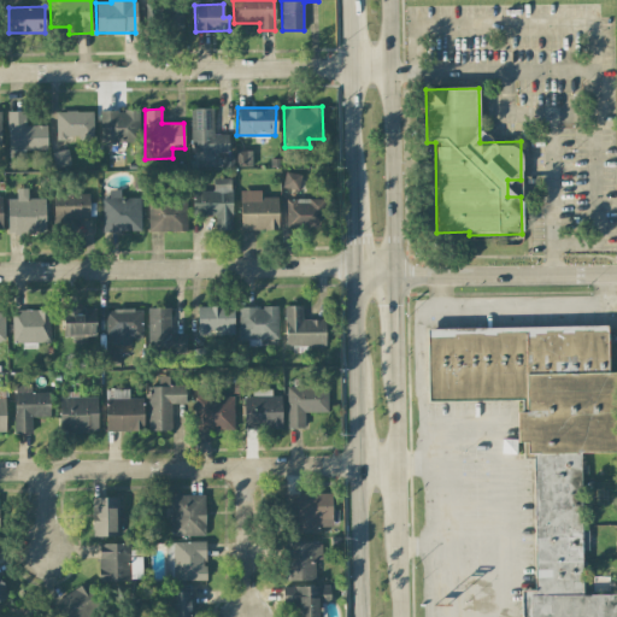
[(191,109),(191,164),(218,164),(218,153),(228,153),(228,135),(213,135),(213,109),(191,109)]
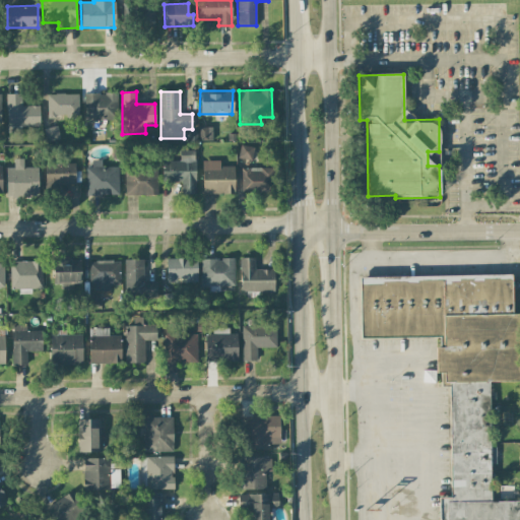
[(83,93),(84,121),(117,120),(117,92),(83,93)]
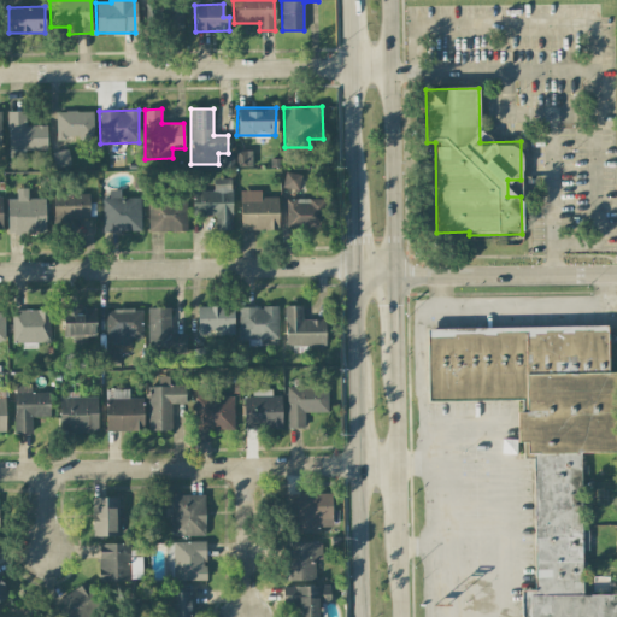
[(47,150),(46,125),(25,125),(25,111),(6,112),(7,151),(47,150)]
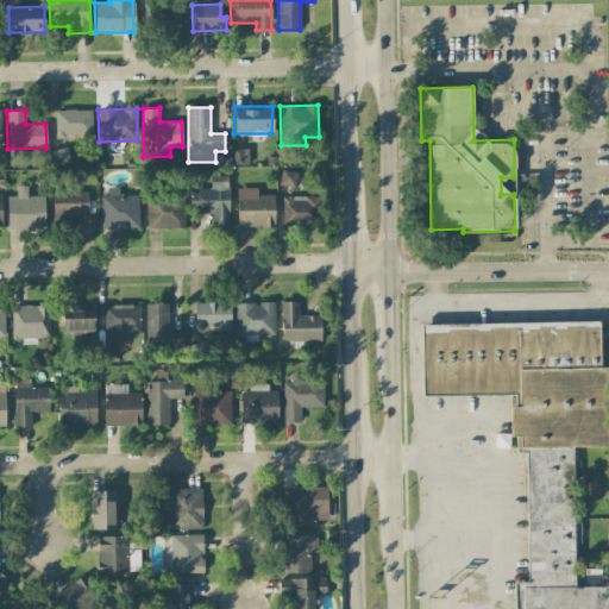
[(92,110),(55,111),(56,137),(92,136),(92,110)]
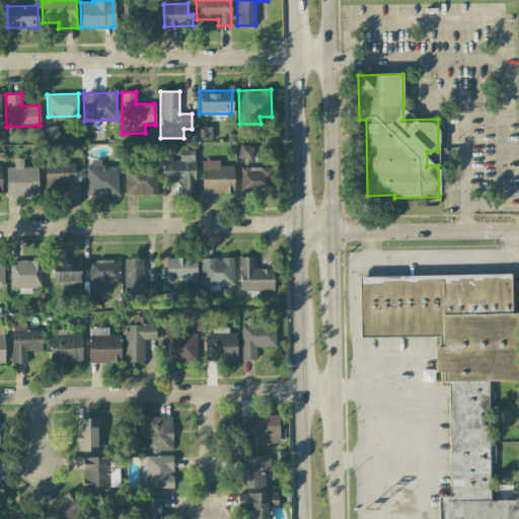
[(45,140),(58,139),(58,127),(45,127),(45,140)]
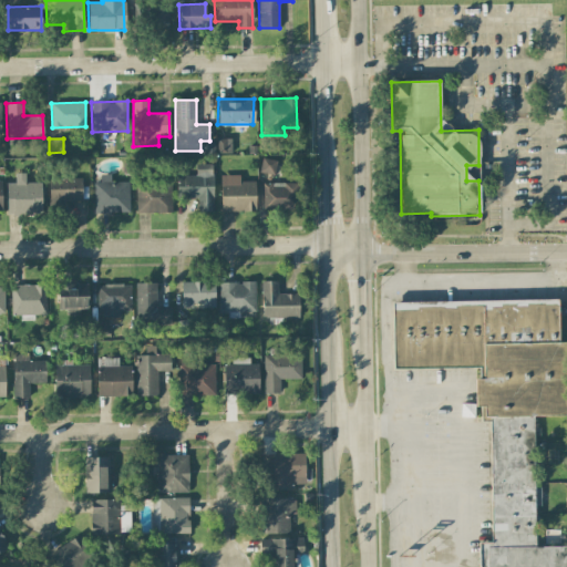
[(232,153),(232,138),(217,138),(217,153),(232,153)]
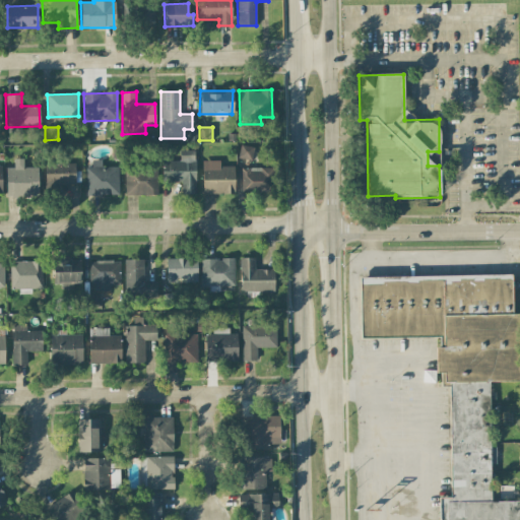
[(252,159),(253,147),(240,146),(239,158),(252,159)]
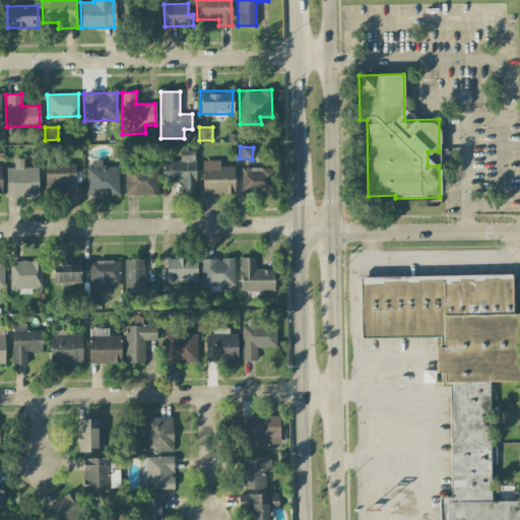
[(161,161),(161,181),(181,181),(182,194),(195,194),(195,150),(180,150),(180,160),(161,161)]
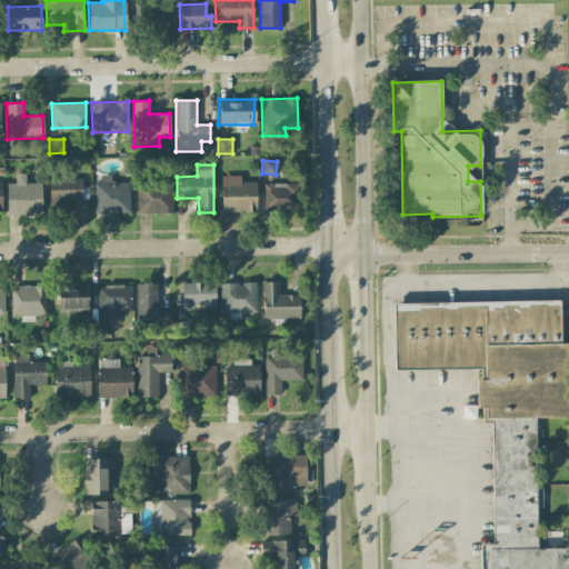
[(6,183),(7,216),(42,215),(41,183),(26,183),(25,173),(15,173),(15,183),(6,183)]
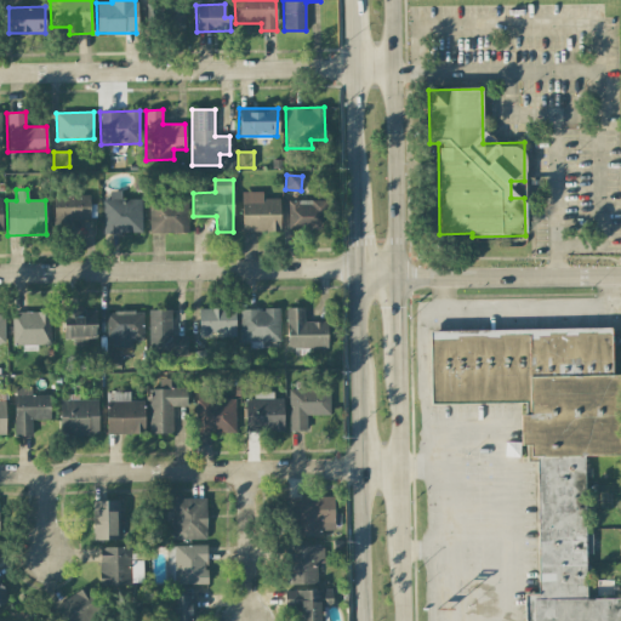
[(279,232),(279,199),(262,199),(262,192),(241,192),(241,232),(279,232)]
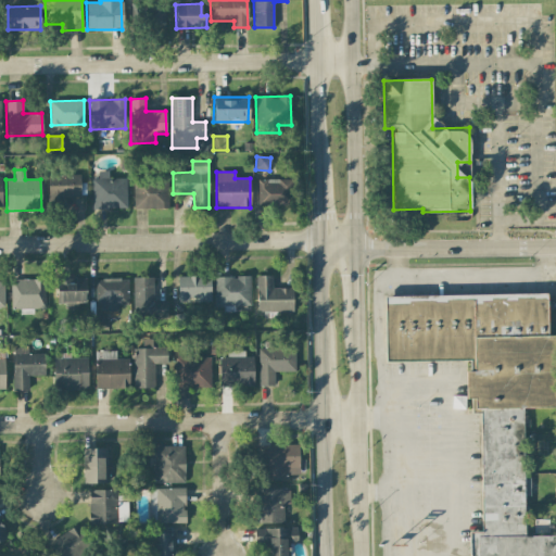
[(80,175),(48,175),(48,200),(80,200),(80,175)]
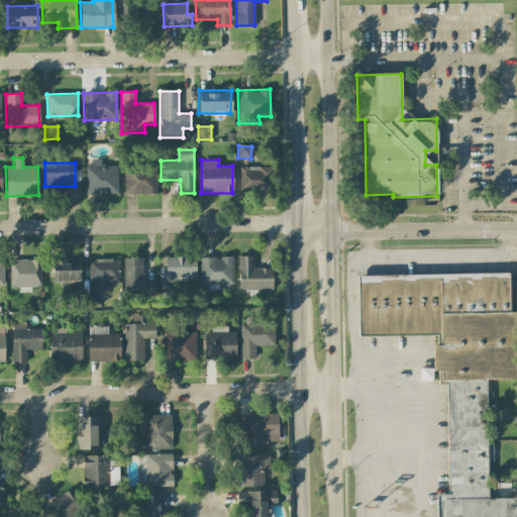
[(157,194),(156,166),(123,166),(123,194),(157,194)]
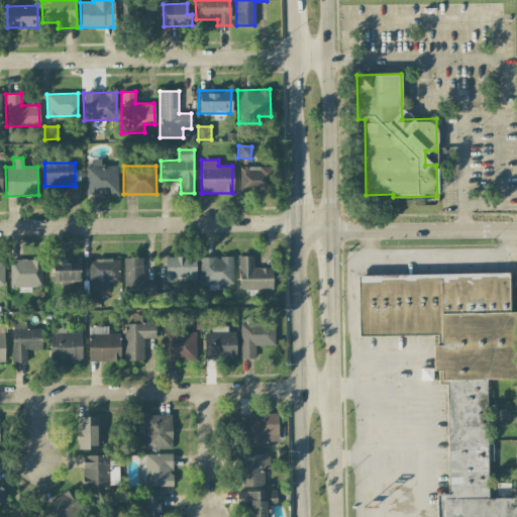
[(271,190),(270,167),(238,168),(239,191),(271,190)]
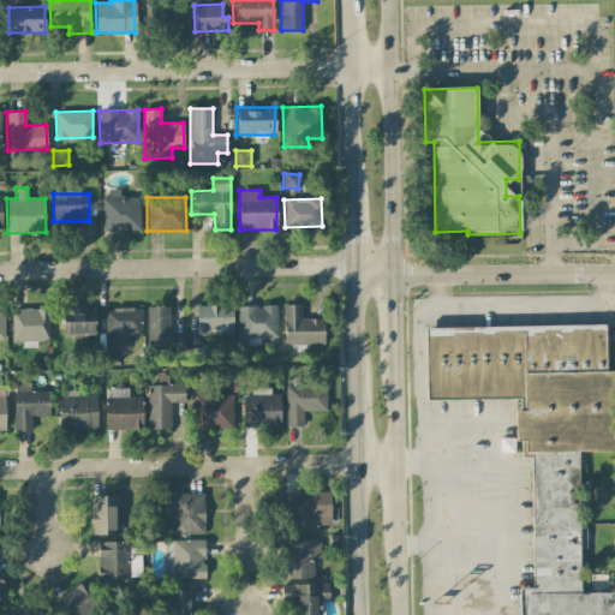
[(300,304),(284,305),(285,345),(324,345),(323,318),(302,320),(300,304)]
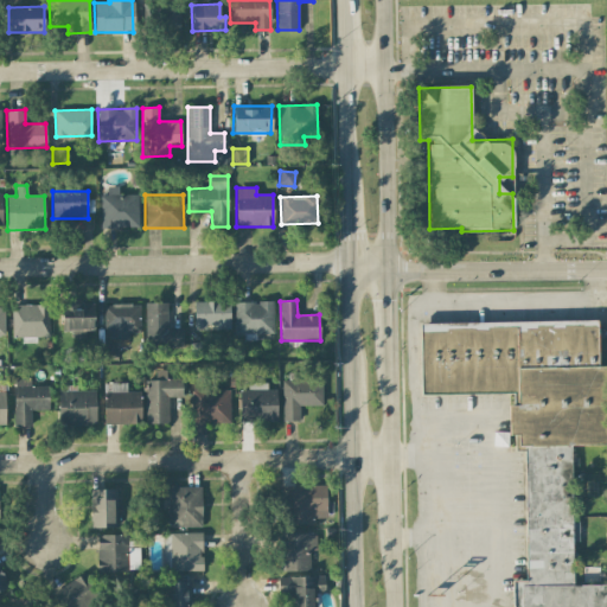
[(230,330),(229,301),(193,302),(195,330),(230,330)]
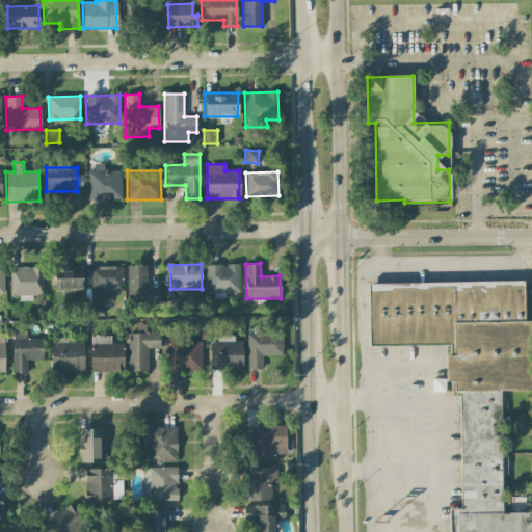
[(239,292),(239,264),(205,265),(206,293),(239,292)]
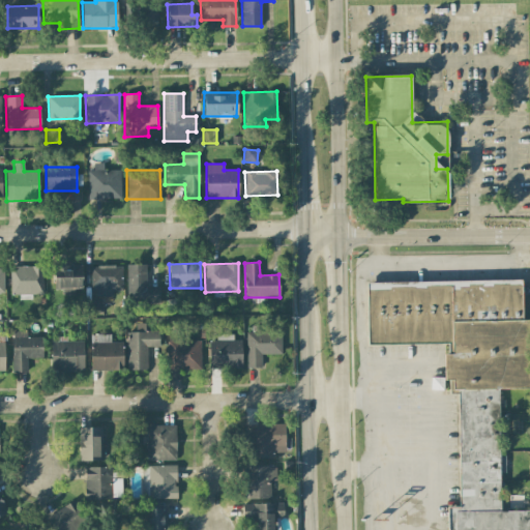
[(146,264),(126,265),(126,296),(139,296),(139,300),(154,300),(154,295),(147,295),(146,264)]
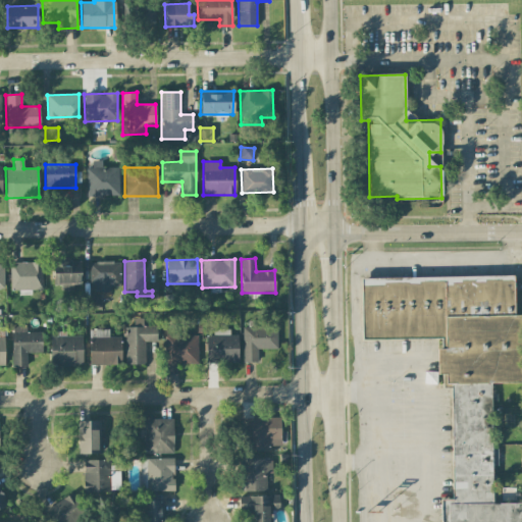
[(53,284),(61,284),(61,286),(82,285),(81,261),(52,262),(53,284)]
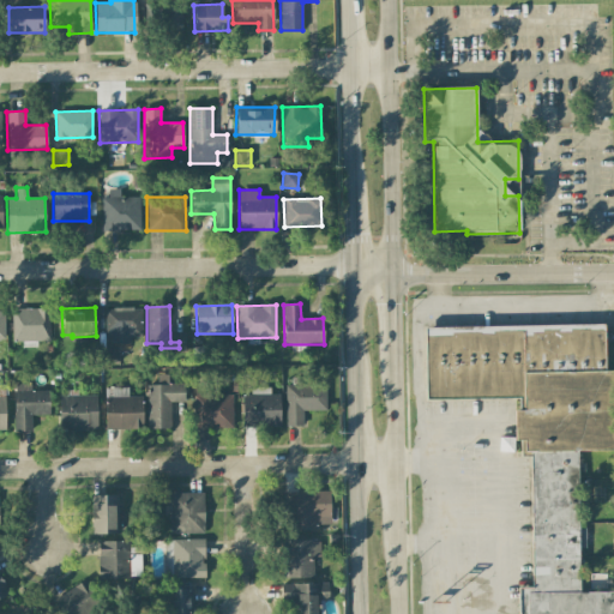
[(49,342),(50,309),(12,308),(12,341),(49,342)]
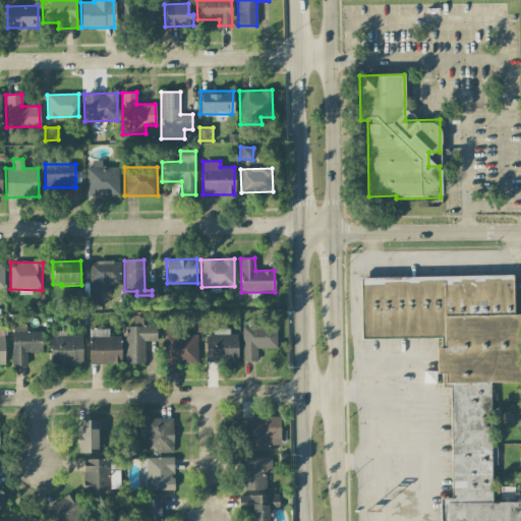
[(120,262),(89,262),(90,291),(111,291),(111,285),(120,285),(120,262)]
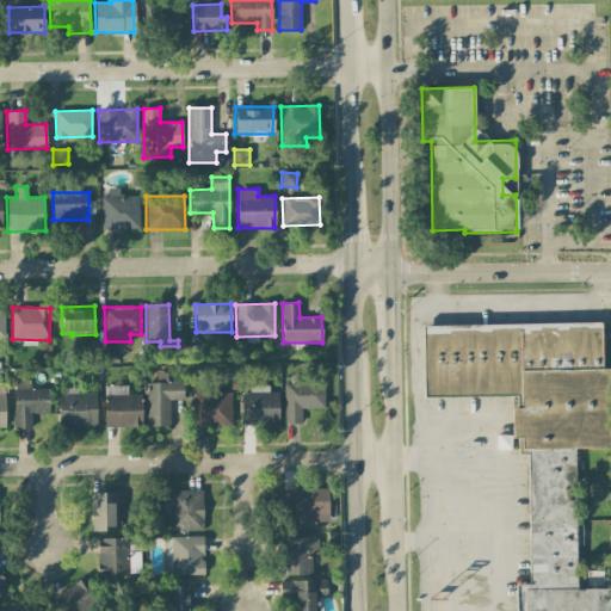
[(423,325),(423,396),(517,396),(517,408),(512,408),(512,439),(517,439),(517,452),(529,452),(529,585),(522,585),(520,610),(610,610),(610,588),(575,588),(575,448),(610,448),(610,368),(602,369),(602,323),(423,325)]
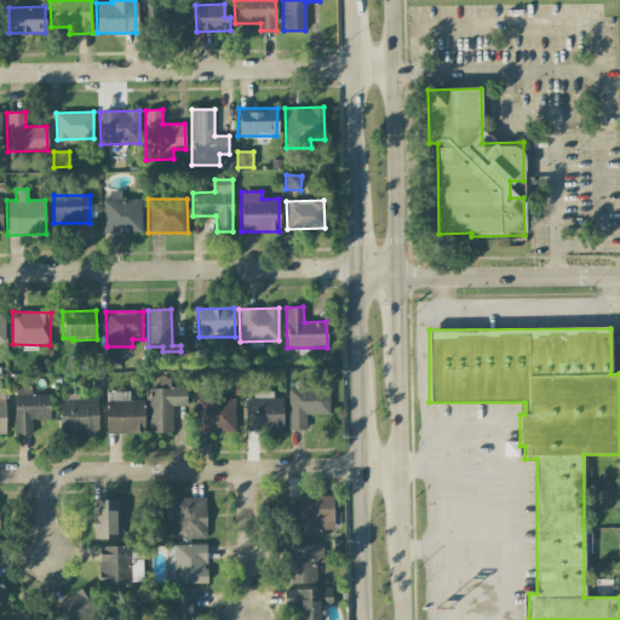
[(102,367),(120,367),(119,351),(102,351),(102,367)]
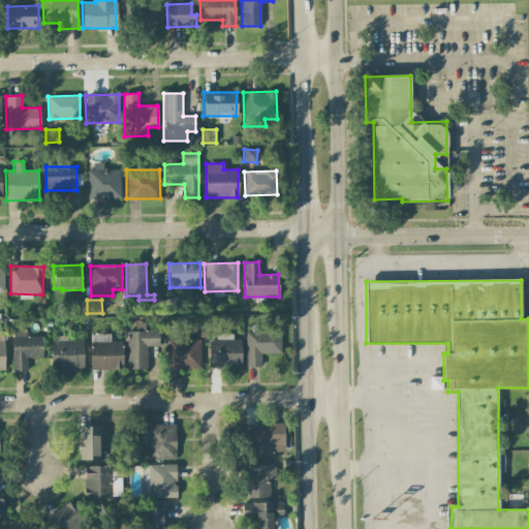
[(158,346),(158,331),(145,331),(145,322),(135,322),(135,331),(127,331),(127,369),(147,369),(147,346),(158,346)]
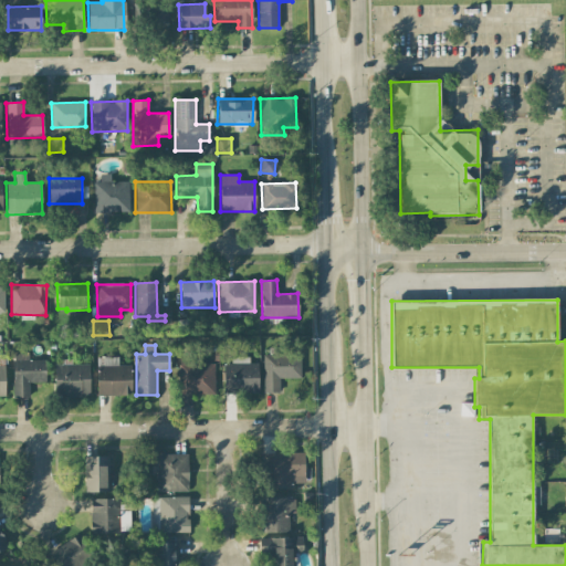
[(45,359),(29,359),(29,354),(13,354),(12,397),(29,397),(29,383),(45,383),(45,359)]
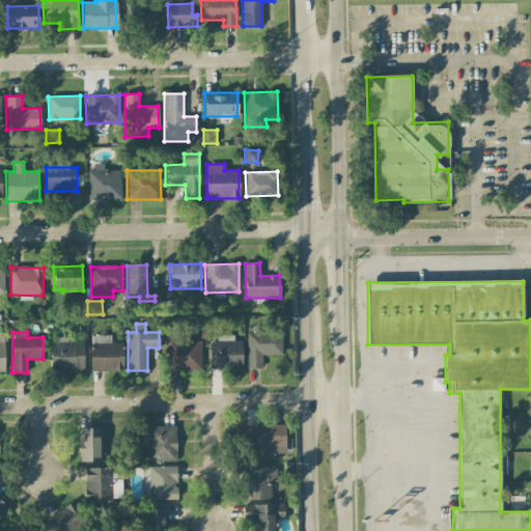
[(281,355),(281,332),(247,333),(247,368),(262,368),(261,355),(281,355)]
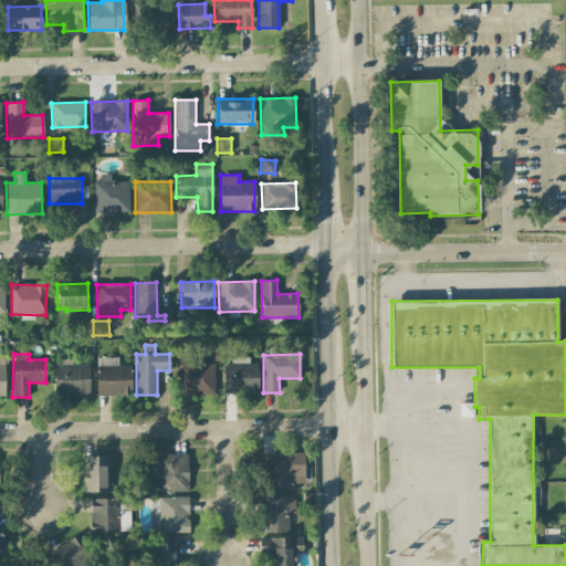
[(213,395),(215,364),(199,364),(199,355),(181,355),(180,394),(213,395)]
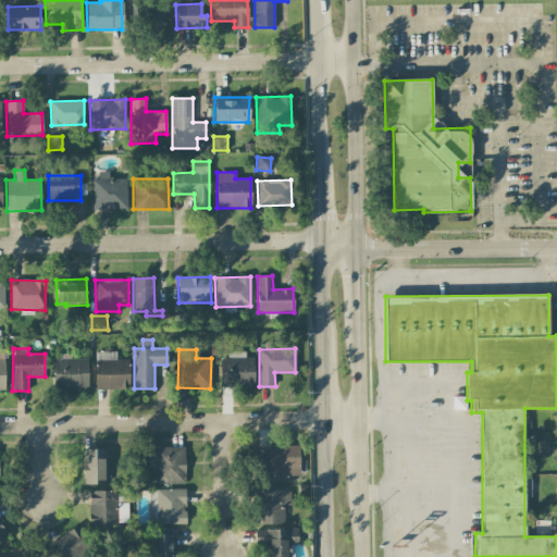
[(130,388),(128,359),(115,360),(115,351),(95,353),(96,390),(130,388)]
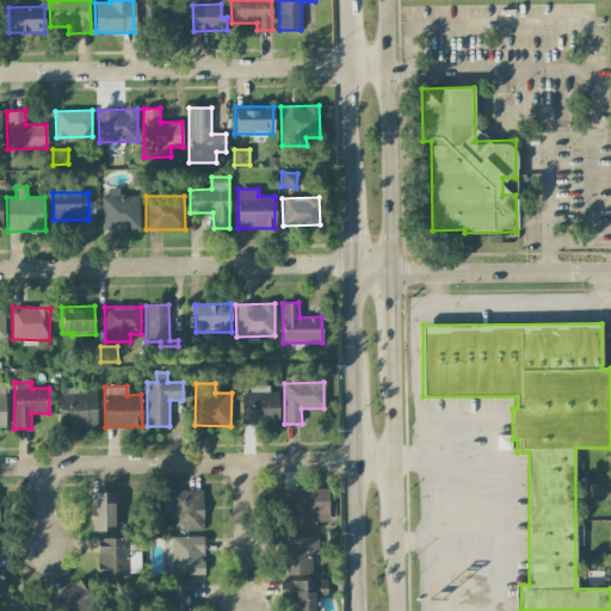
[(269,386),(250,386),(250,393),(241,393),(242,425),(279,424),(278,392),(269,393),(269,386)]
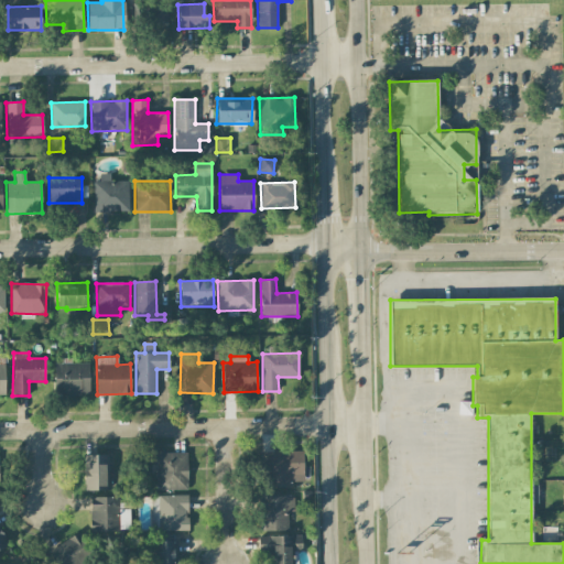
[(88,362),(54,364),(54,396),(89,394),(88,362)]
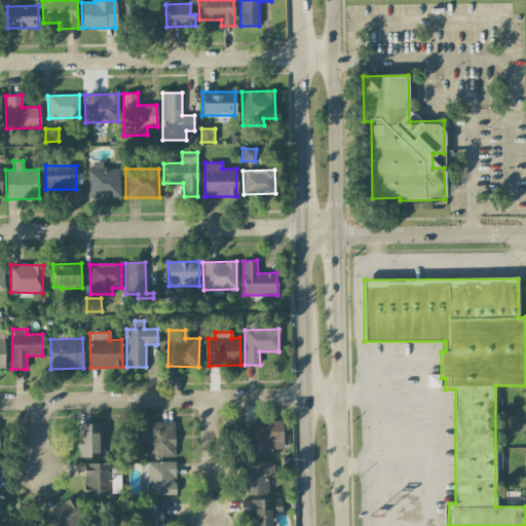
[(283,452),(283,421),(250,421),(251,453),(283,452)]
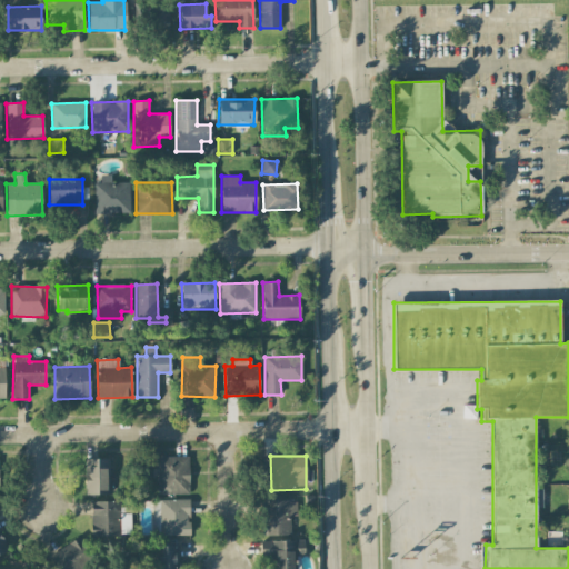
[(189,493),(188,457),(157,457),(158,495),(189,493)]
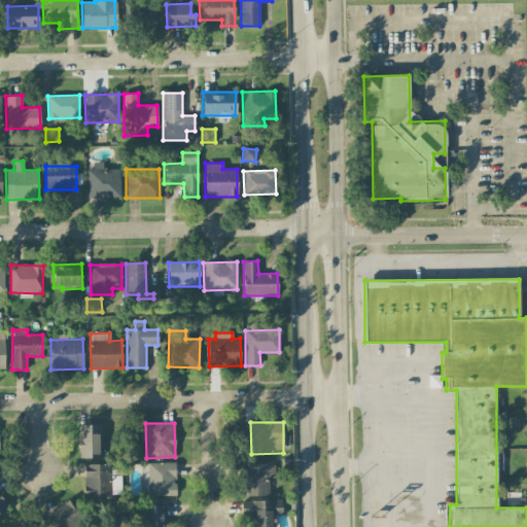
[(100,458),(99,424),(78,425),(79,458),(100,458)]
